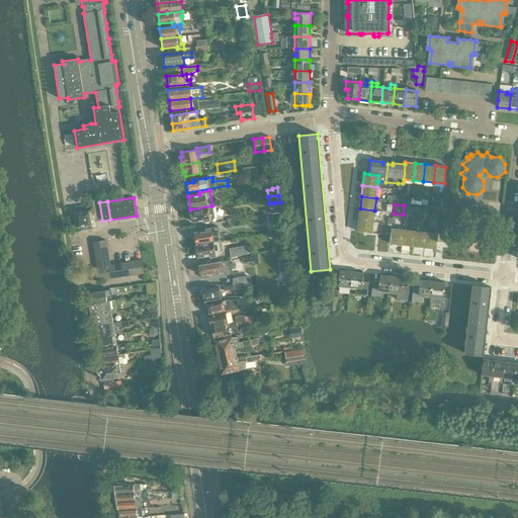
[(212,205),(190,209),(190,210),(189,212),(189,214),(191,216),(192,222),(203,220),(203,222),(212,221),(214,219),(212,205)]
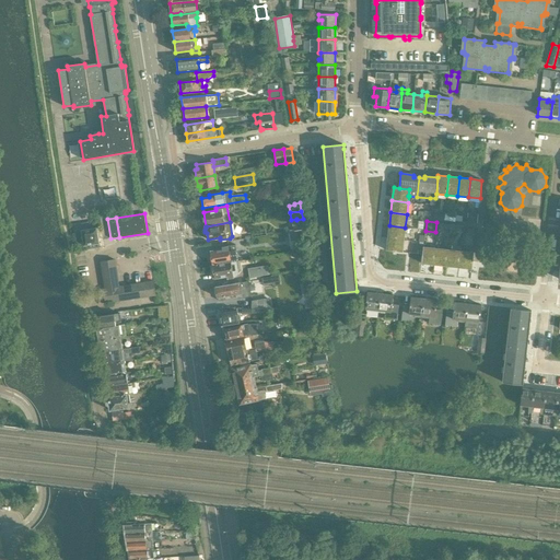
[(389,225),(388,237),(404,240),(405,228),(389,225)]
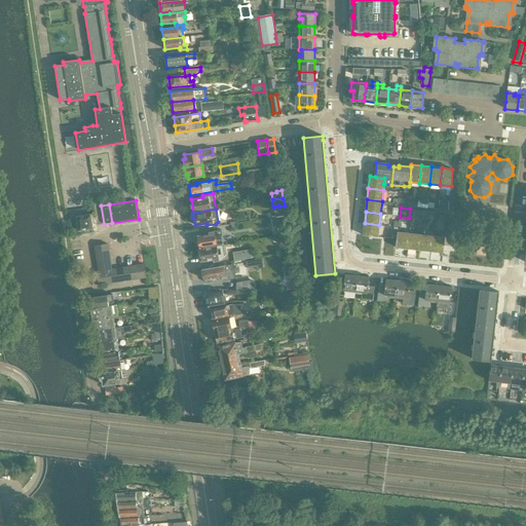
[(76,216),(78,231),(94,229),(90,214),(76,216)]
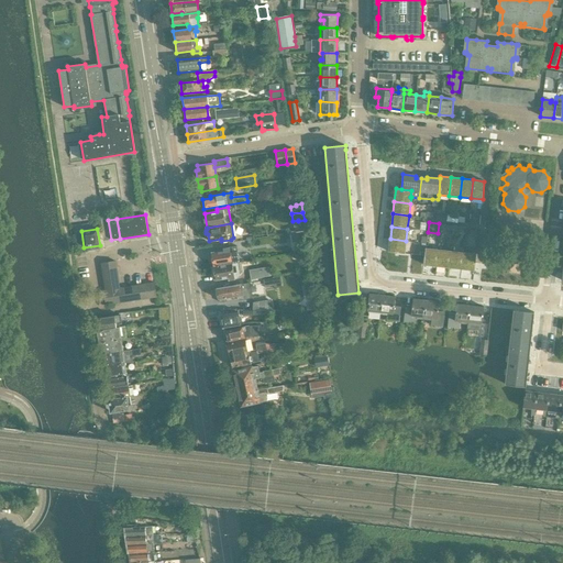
[(306,231),(291,234),(293,241),(307,238),(306,231)]
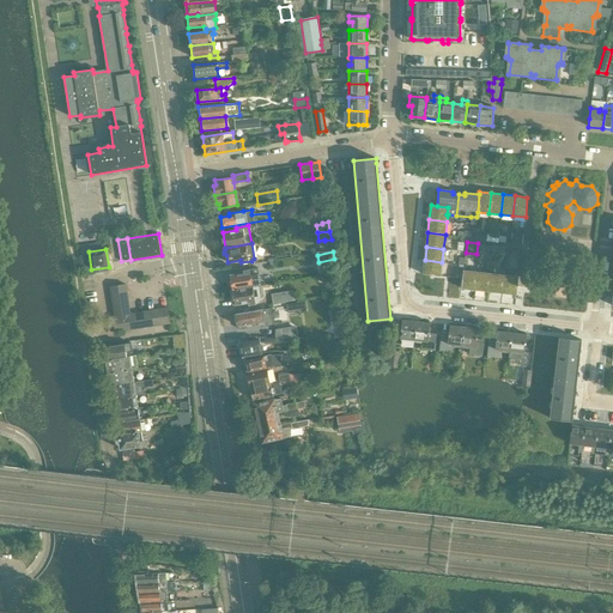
[(425,260),(423,274),(441,277),(442,262),(425,260)]
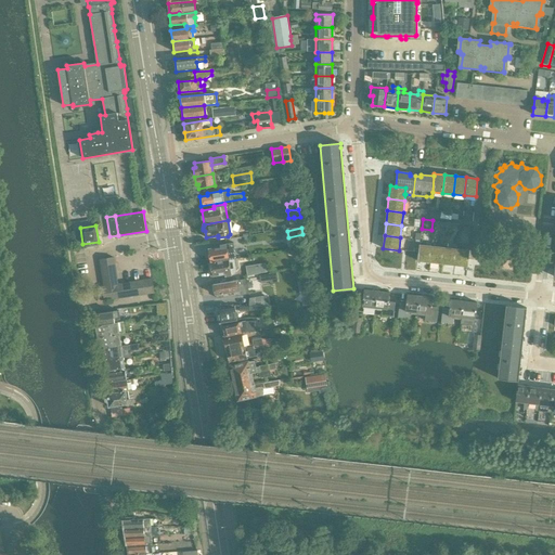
[(210,260),(210,262),(234,259),(231,243),(220,245),(220,246),(208,248),(209,256),(208,257),(208,260),(210,260)]
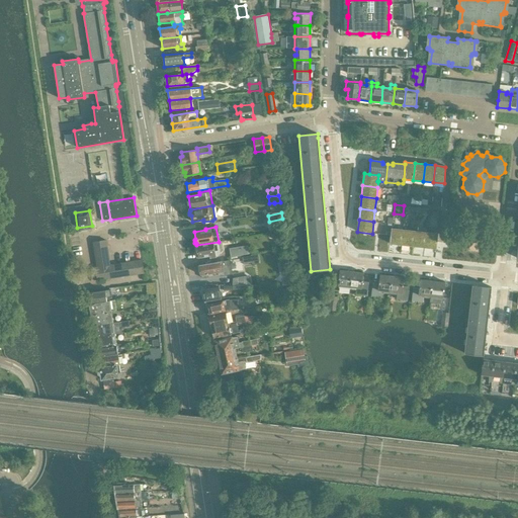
[(404,230),(392,229),(390,243),(402,245),(404,230)]
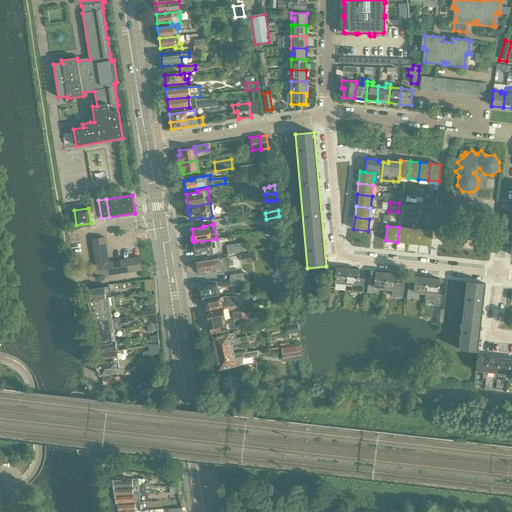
[(410,229),(399,227),(397,242),(408,243),(410,229)]
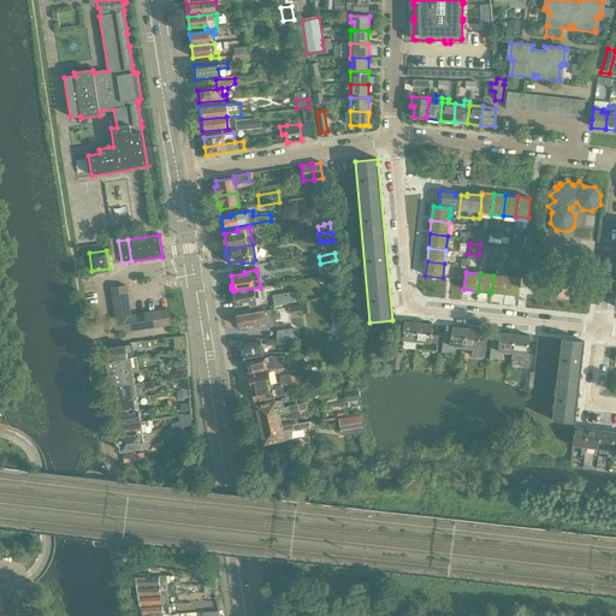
[(507,277),(493,276),(491,292),(505,294),(507,277)]
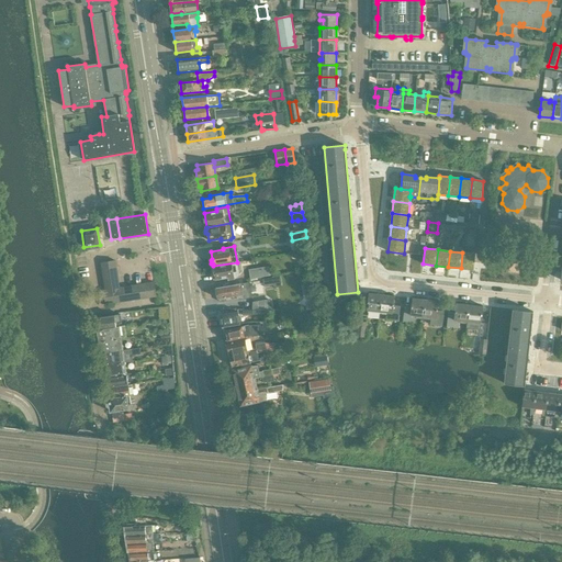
[(475,254),(462,253),(461,268),(473,270),(475,254)]
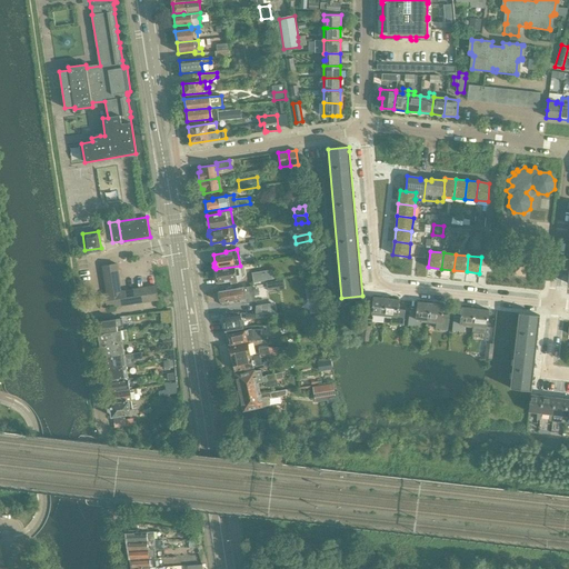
[(102,266),(103,273),(117,271),(117,263),(102,266)]
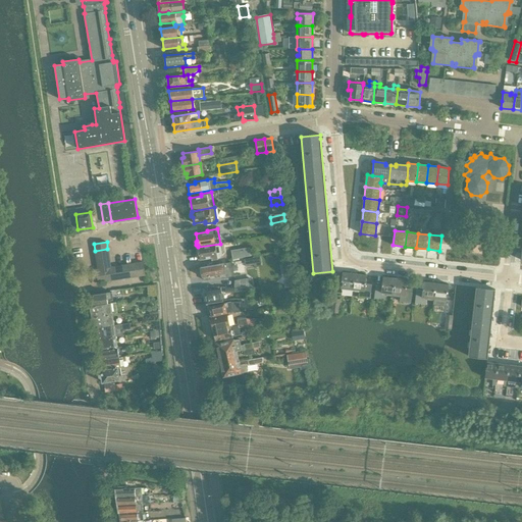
[(199,253),(200,260),(211,258),(211,260),(217,259),(219,259),(222,256),(222,254),(221,254),(220,244),(198,247),(198,249),(197,250),(197,252),(199,253)]
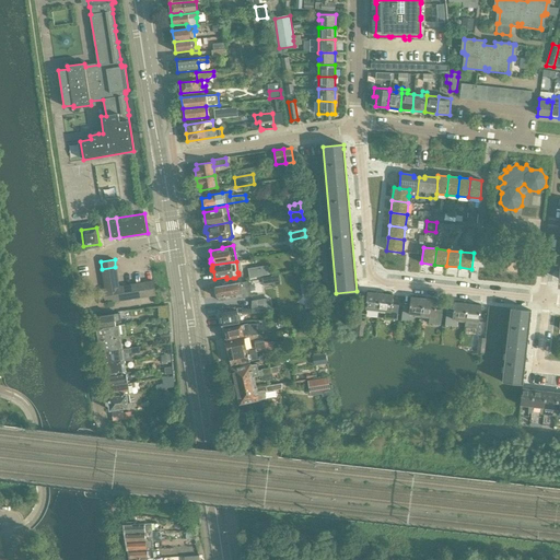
[(102,269),(103,276),(116,273),(115,267),(102,269)]
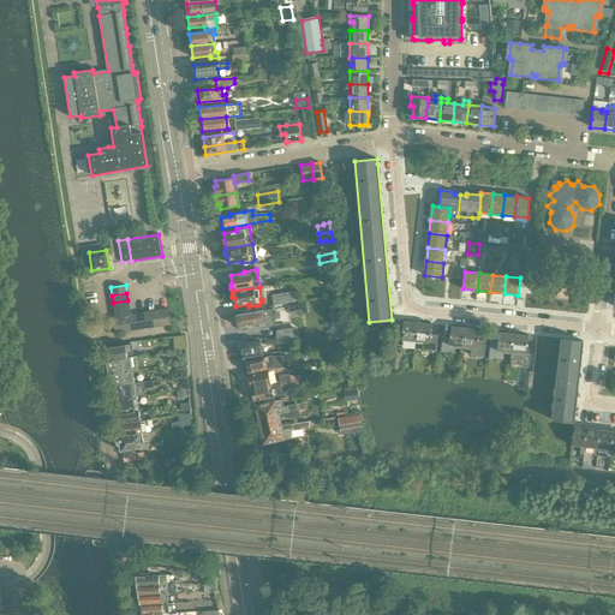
[(292,293),(272,297),(273,306),(293,303),(292,293)]
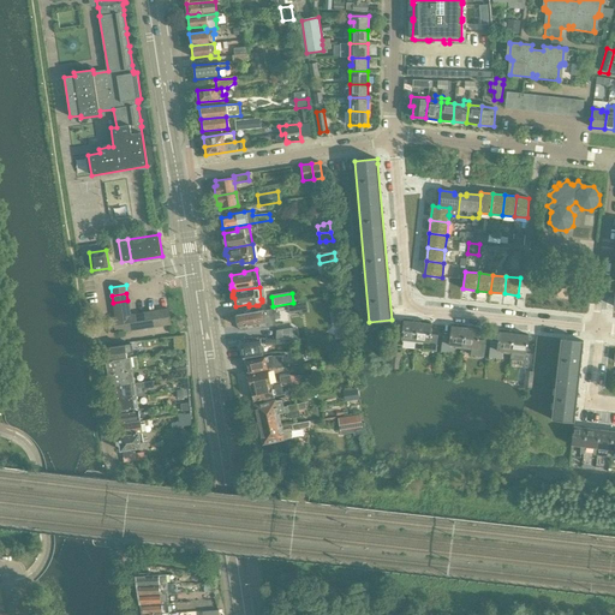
[(113,303),(114,310),(129,308),(127,300),(113,303)]
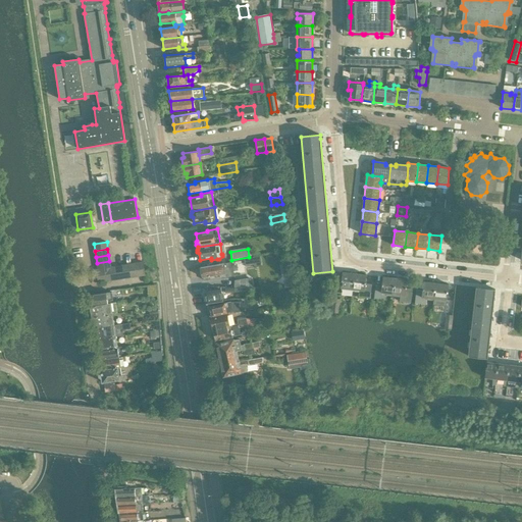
[(97,263),(98,269),(109,268),(110,267),(109,261),(97,263)]
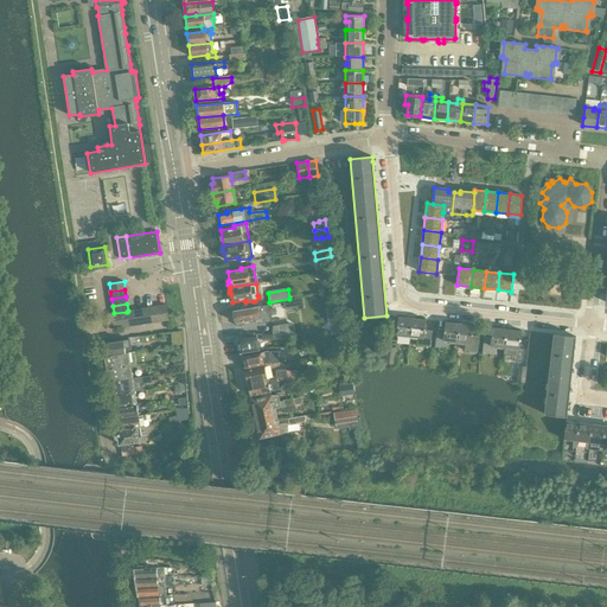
[(158,306),(160,321),(168,320),(166,305),(158,306)]
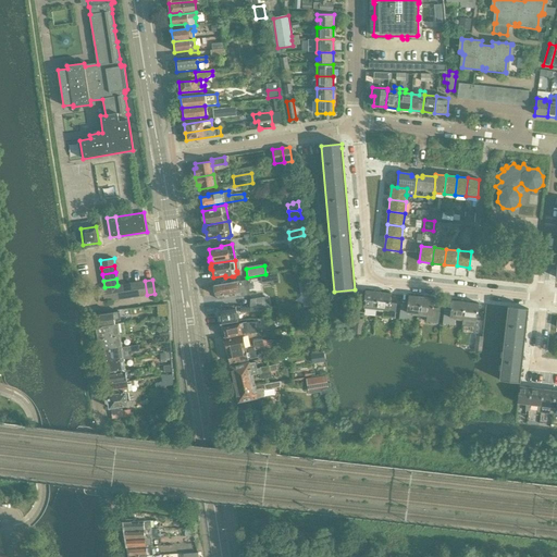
[(214,285),(217,296),(217,298),(223,297),(223,295),(232,293),(233,296),(249,294),(247,280),(214,285)]
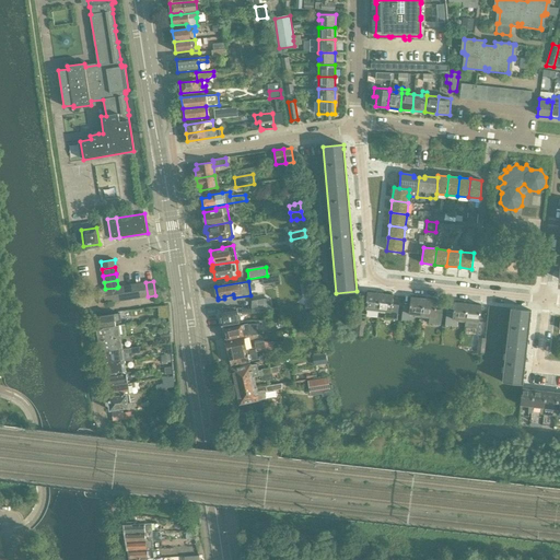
[(138,283),(140,298),(148,296),(146,282),(138,283)]
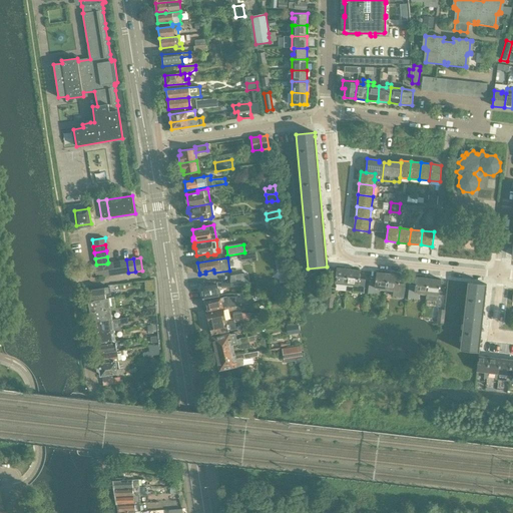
[(119,262),(121,274),(128,273),(126,260),(119,262)]
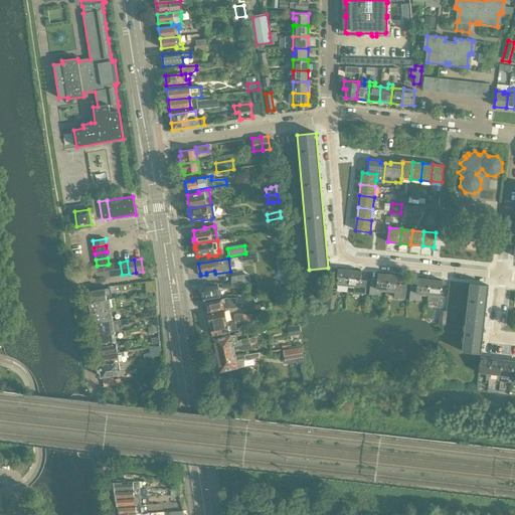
[(285,261),(277,262),(282,286),(292,284),(289,270),(287,271),(285,261)]
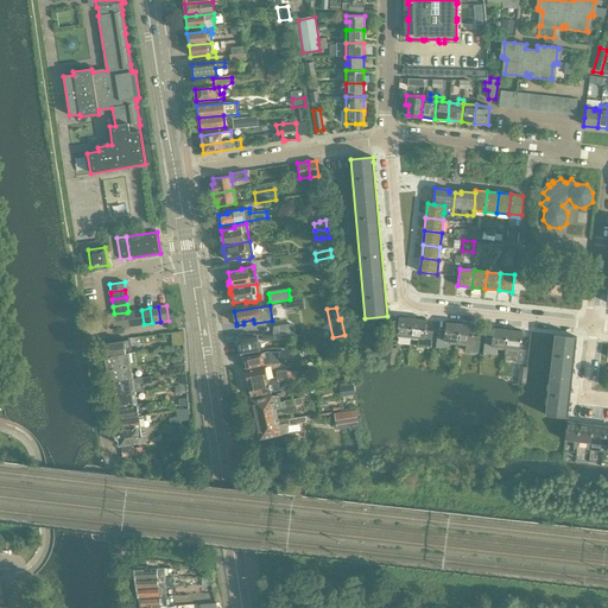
[(127,312),(128,320),(130,327),(137,325),(134,310),(128,311),(127,312)]
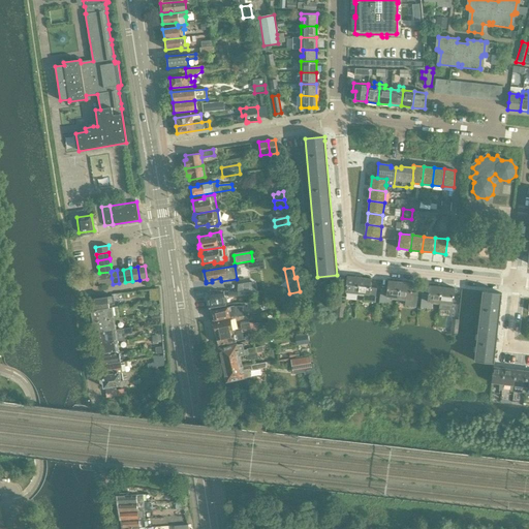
[(117,270),(119,283),(125,282),(123,270),(117,270)]
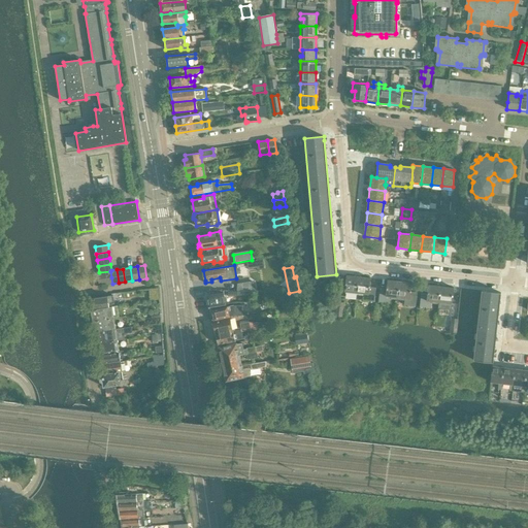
[(97,273),(98,279),(111,277),(110,271),(99,272),(97,273)]
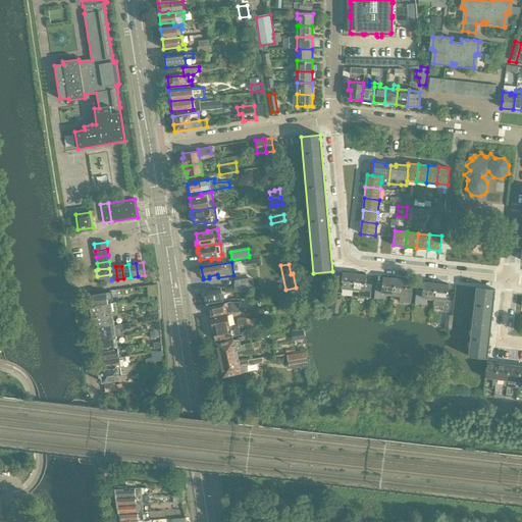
[(341,288),(353,290),(355,273),(343,272),(341,288)]
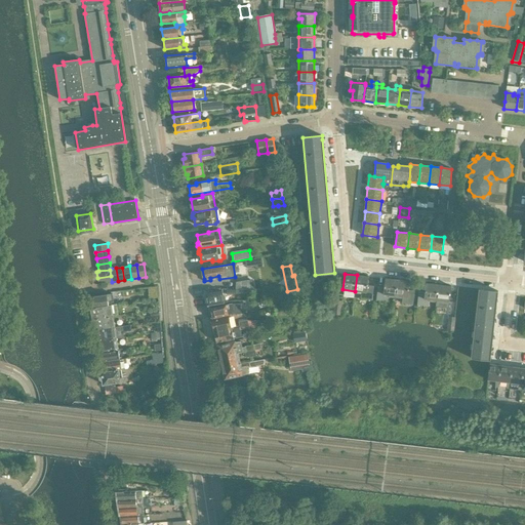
[(357,275),(355,291),(362,291),(361,298),(372,299),(374,286),(367,285),(368,277),(357,275)]
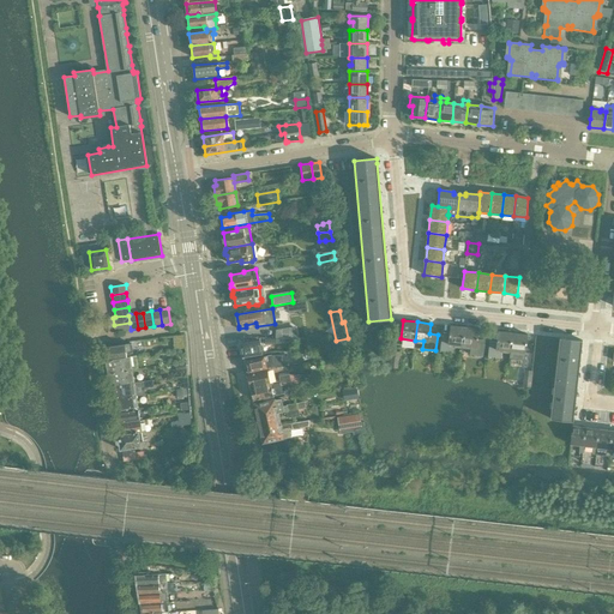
[(130,323),(114,325),(115,332),(131,330),(130,323)]
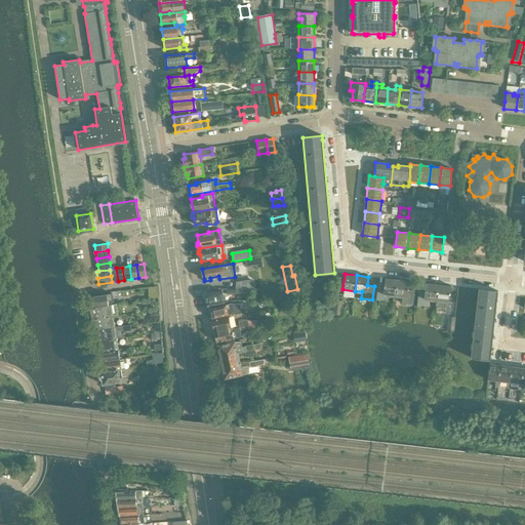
[(389,294),(396,295),(397,280),(385,278),(384,287),(378,286),(376,300),(388,301),(389,294)]
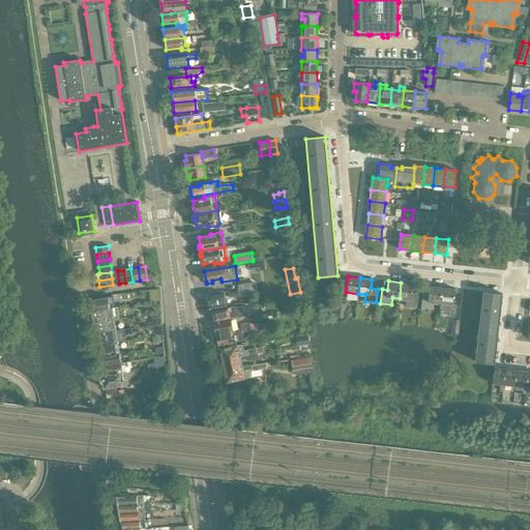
[(253,283),(238,285),(238,292),(241,292),(255,292),(253,283)]
